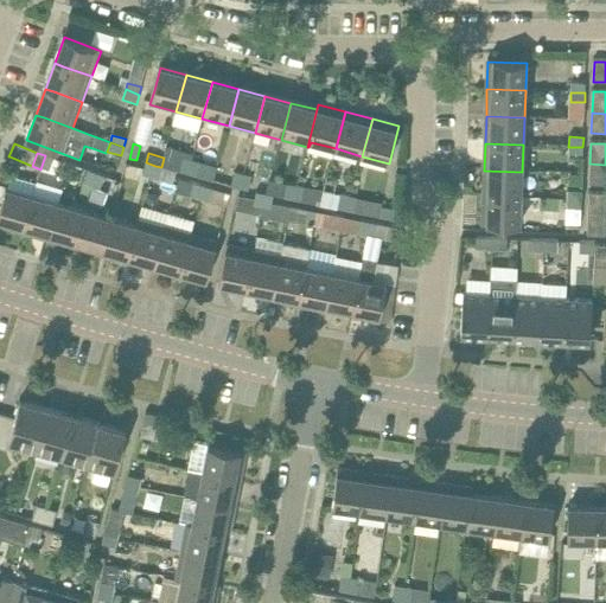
[(191,161),(184,159),(165,153),(164,158),(161,167),(176,171),(176,172),(187,175),(191,161)]
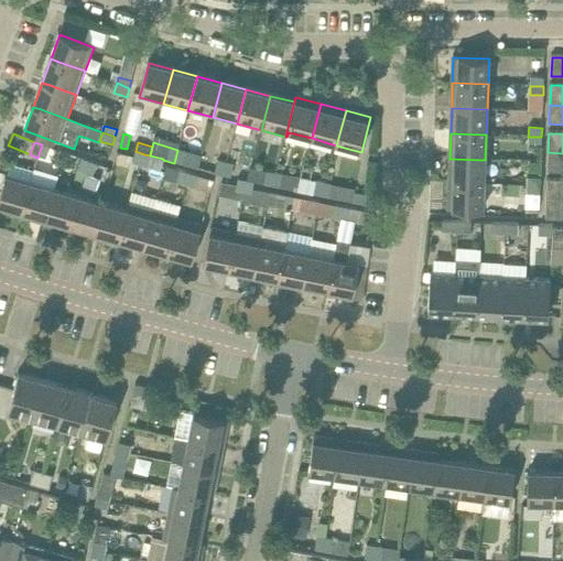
[(38,158),(45,160),(51,148),(42,144),(38,158)]
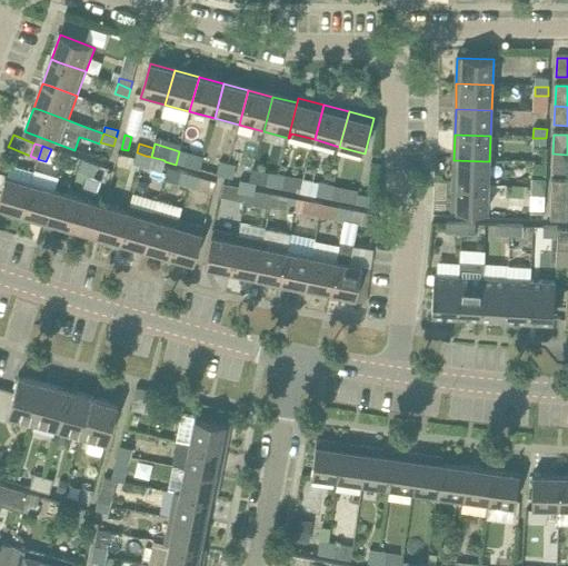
[(201,167),(203,158),(179,151),(176,165),(200,171),(201,167)]
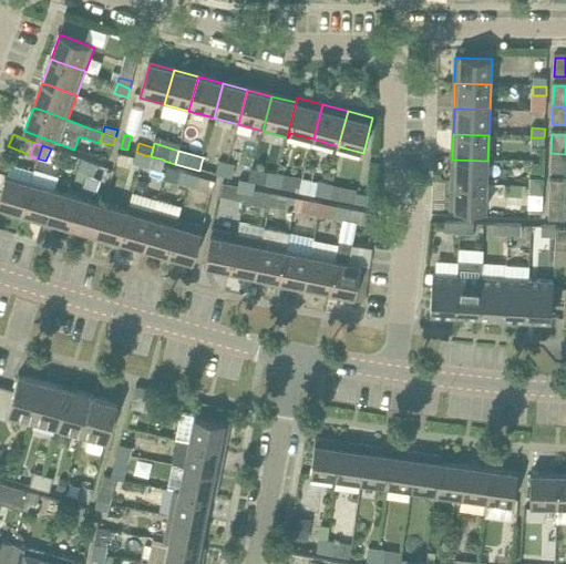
[(142,168),(145,155),(136,152),(133,166),(142,168)]
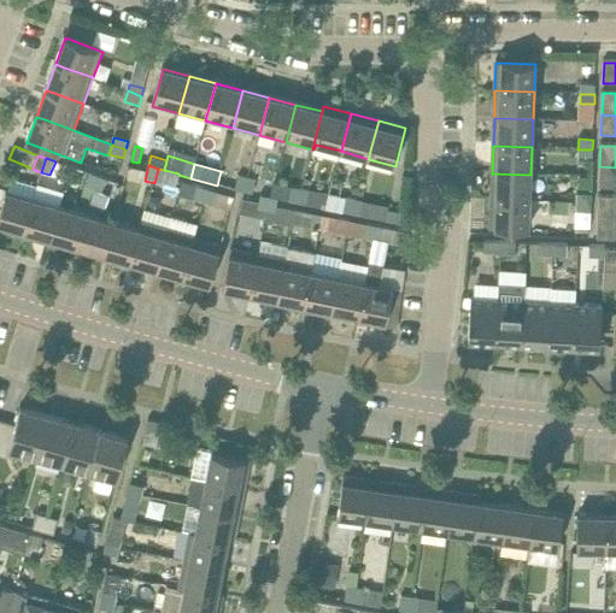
[(233,183),(235,169),(221,166),(221,171),(218,181),(233,183)]
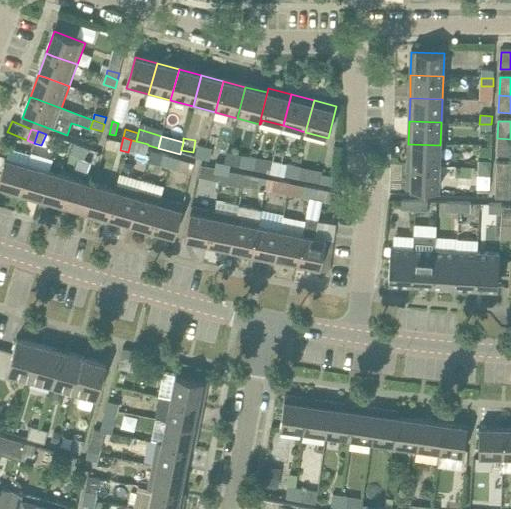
[(510,139),(497,138),(496,156),(510,157),(510,139)]
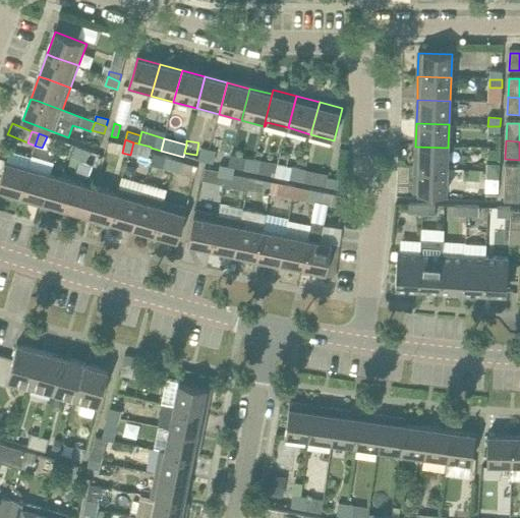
[(148,159),(151,148),(151,147),(138,144),(133,142),(130,155),(148,159)]
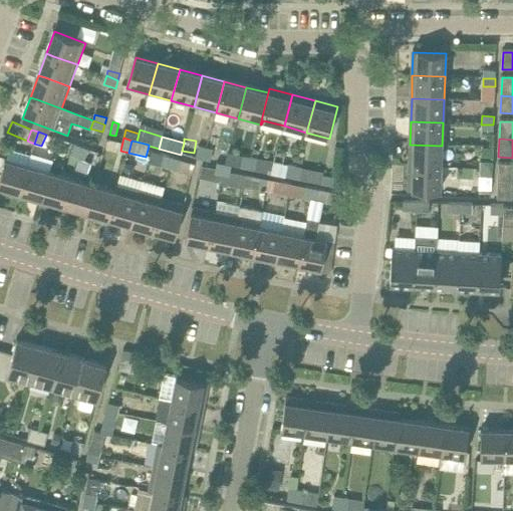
[(442,169),(442,146),(410,145),(409,168),(442,169)]
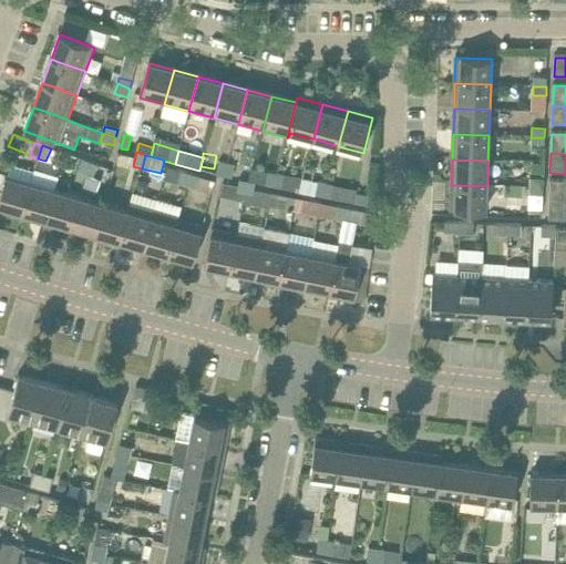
[(86,176),(90,163),(83,161),(78,173),(86,176)]
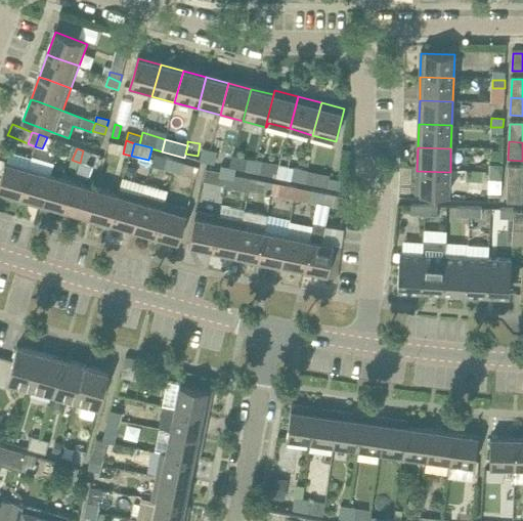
[(80,163),(86,165),(90,154),(83,150),(80,163)]
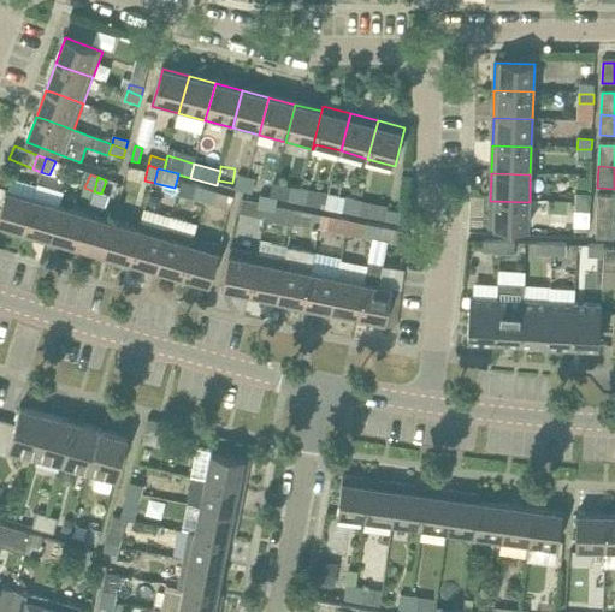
[(243,192),(247,179),(238,177),(235,191),(243,192)]
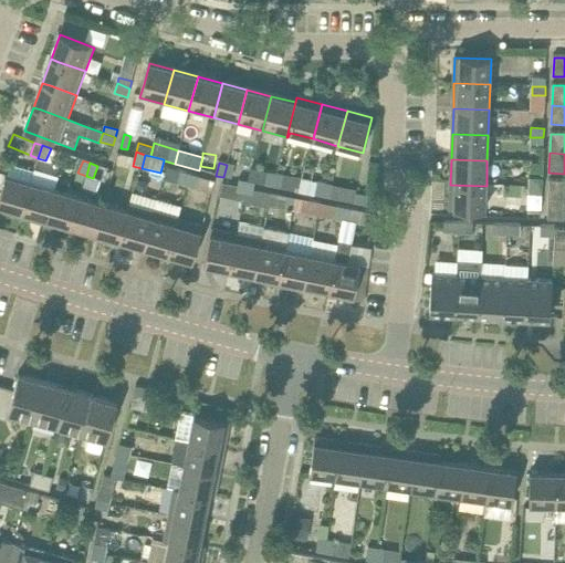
[(223,177),(231,179),(234,166),(227,165),(223,177)]
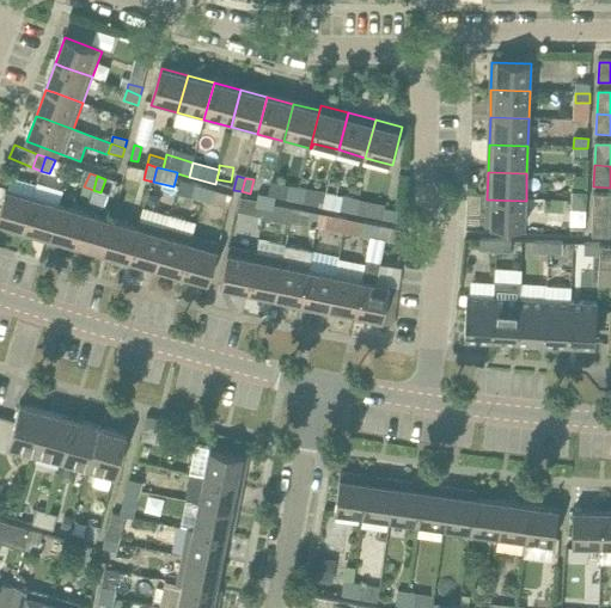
[(203,203),(208,189),(197,186),(194,201),(203,203)]
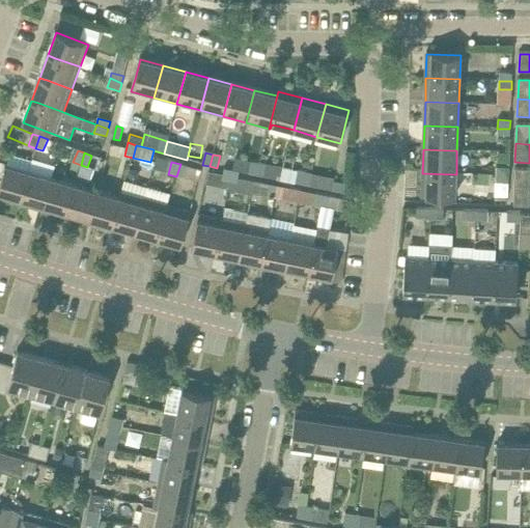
[(255,175),(259,164),(251,162),(249,174),(255,175)]
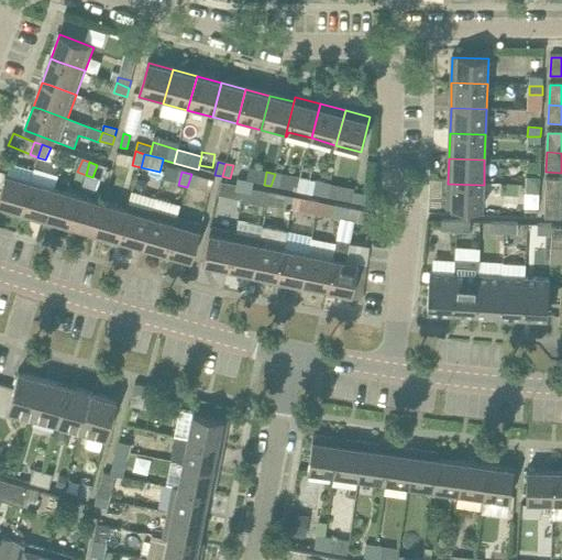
[(187,187),(194,188),(197,176),(191,174),(187,187)]
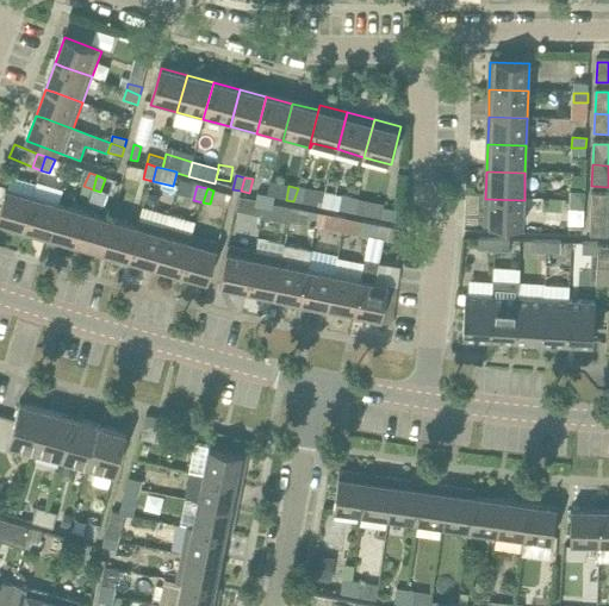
[(302,204),(322,208),(324,193),(298,188),(293,201),(302,204)]
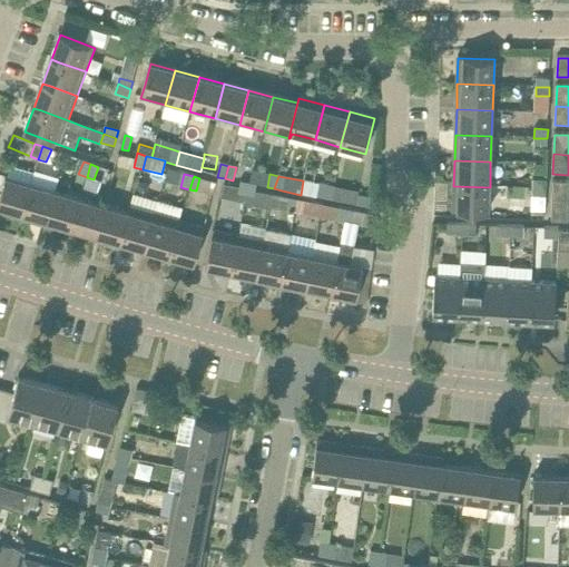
[(30,185),(27,184),(6,177),(0,196),(0,213),(20,220),(30,185)]
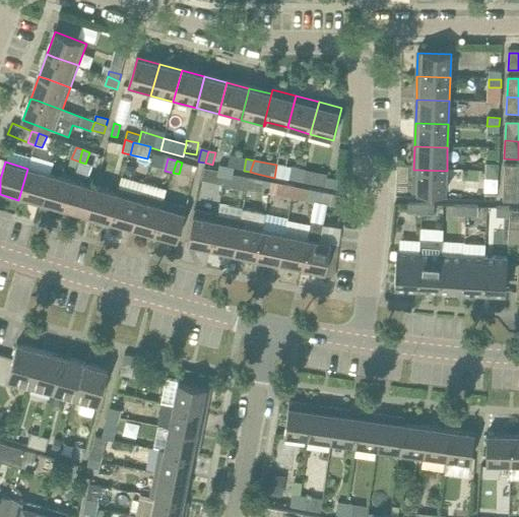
[(224,179),(226,168),(219,166),(217,178),(224,179)]
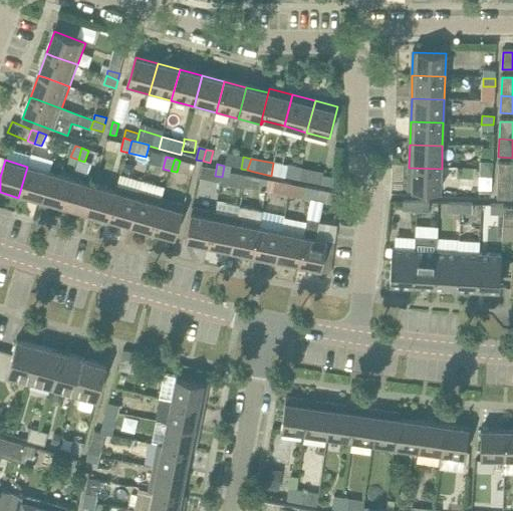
[(498,182),(512,183),(512,166),(498,165),(498,182)]
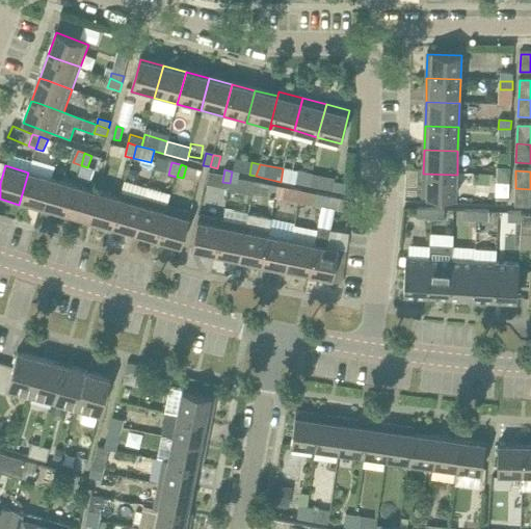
[(230,183),(237,185),(239,173),(232,172),(230,183)]
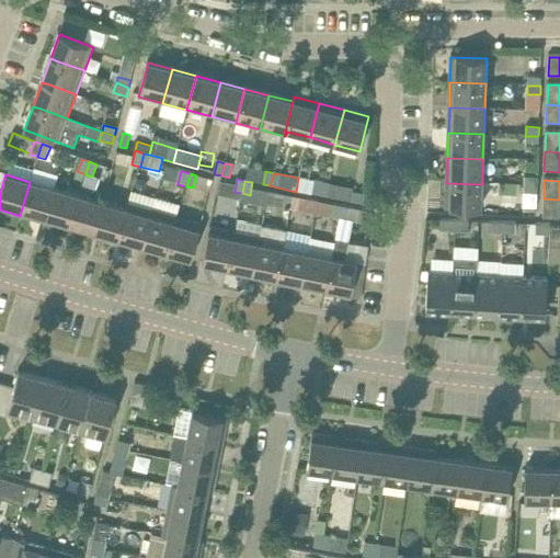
[(320,196),(324,183),(315,181),(311,195),(320,196)]
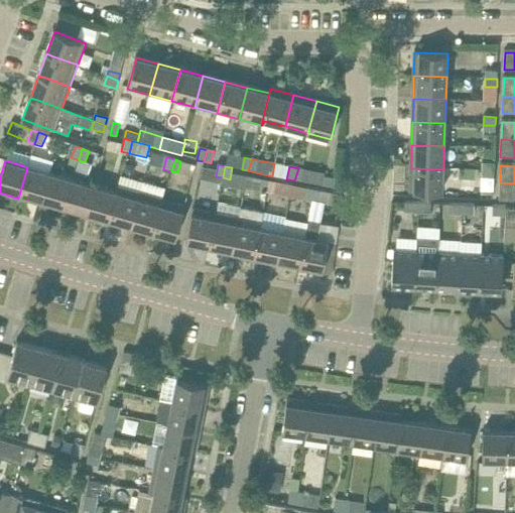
[(40,205),(50,173),(27,167),(18,199),(40,205)]
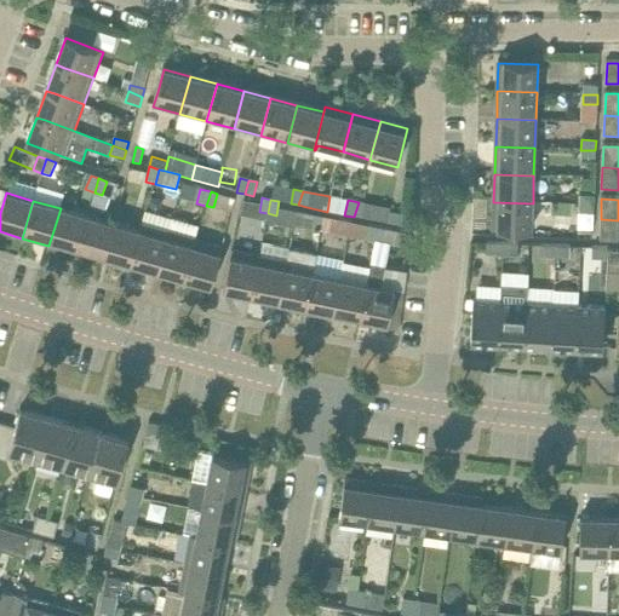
[(533,203),(493,202),(492,230),(516,231),(532,231),(533,203)]
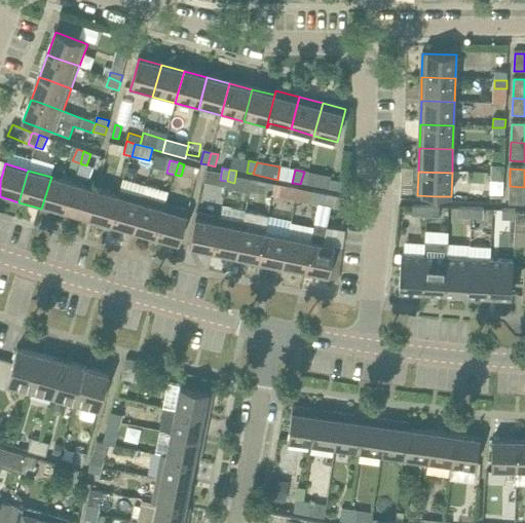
[(315,174),(313,186),(329,189),(330,181),(331,181),(332,177),(315,174)]
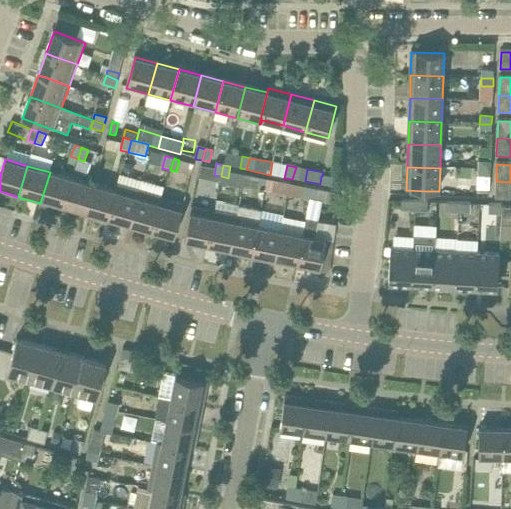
[(63,210),(72,179),(50,172),(40,203),(63,210)]
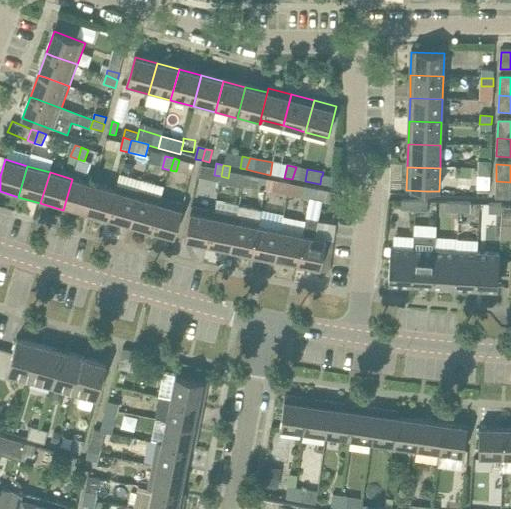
[(120,175),(117,187),(118,187),(109,218),(130,225),(140,193),(139,193),(143,181),(120,175)]
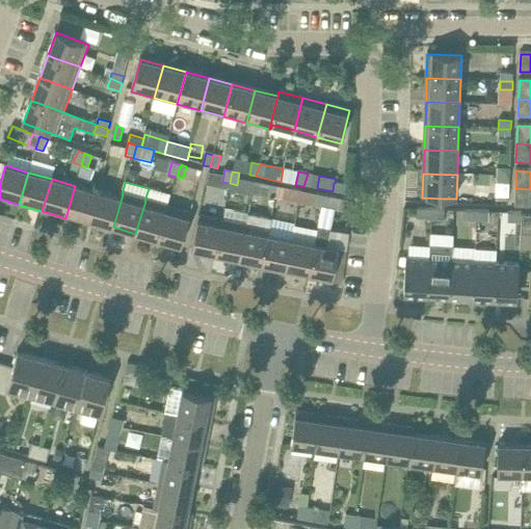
[(352,187),(351,186),(335,183),(334,183),(333,191),(351,195),(352,187)]
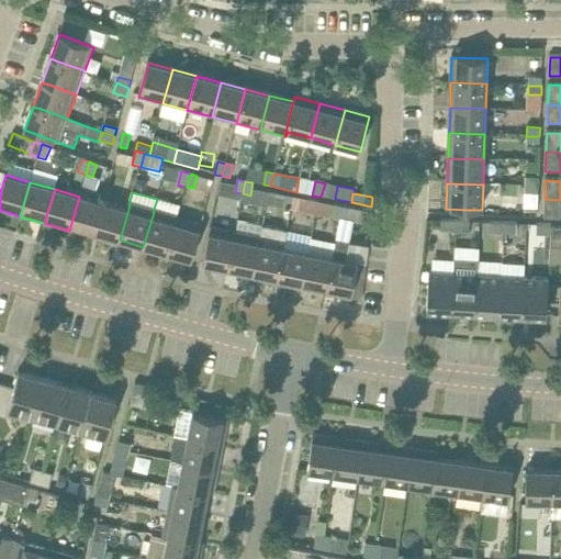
[(291,210),(293,198),(284,196),(282,209),(291,210)]
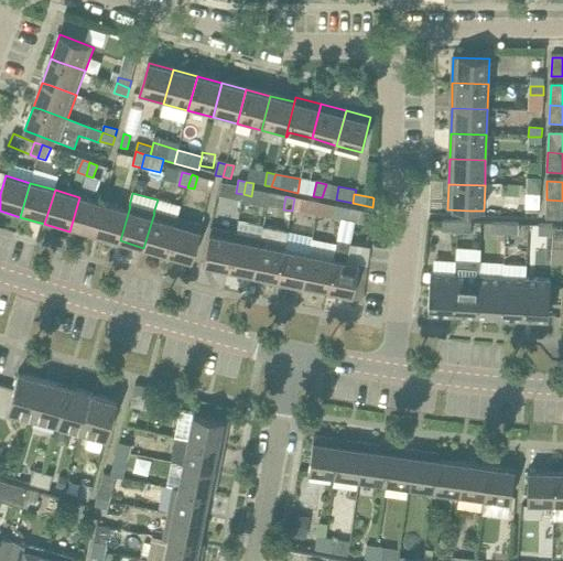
[(94,238),(104,204),(79,197),(69,232),(94,238)]
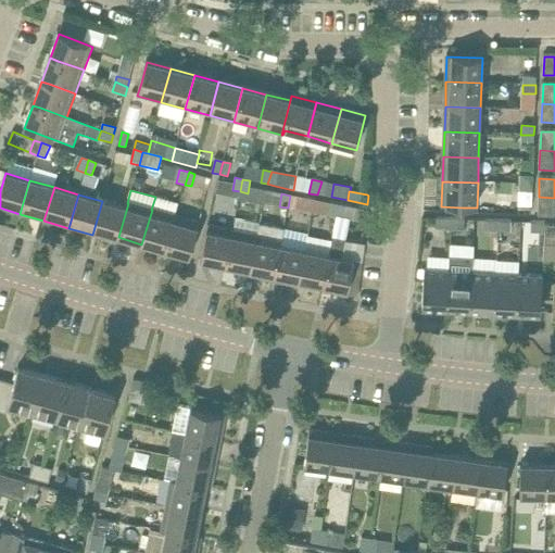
[(288,208),(294,209),(297,197),(290,196),(288,208)]
